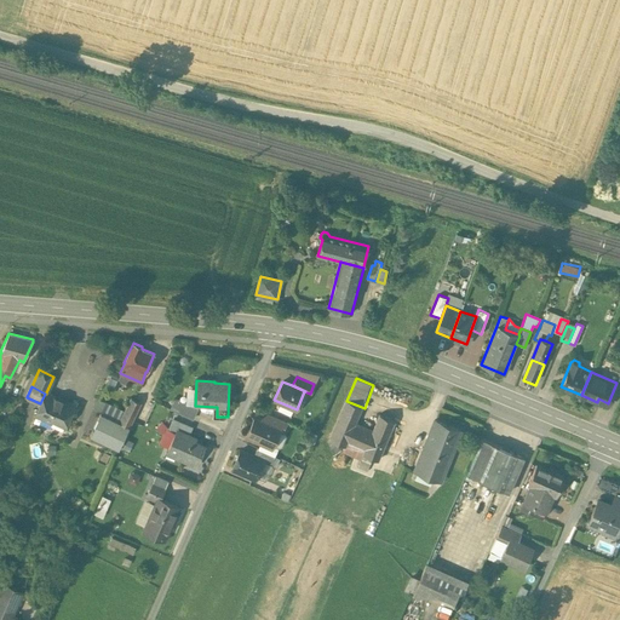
[(74,405),(46,392),(46,394),(45,394),(40,403),(35,414),(52,422),(51,425),(62,430),(64,425),(74,405)]
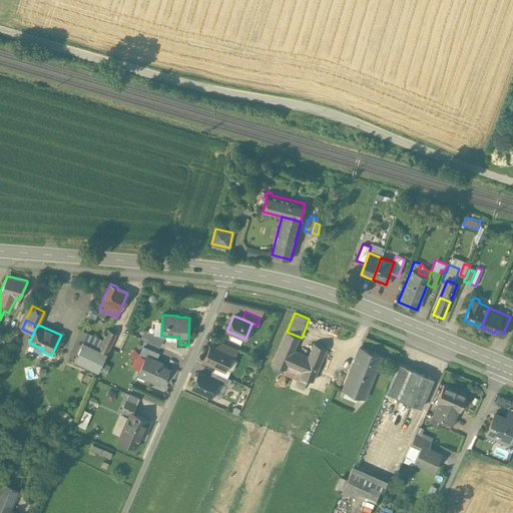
[(116,333),(108,329),(103,340),(111,345),(116,333)]
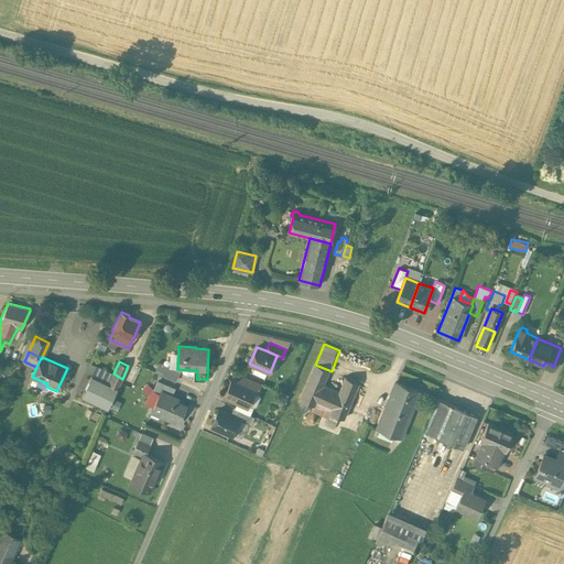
[(332,371),(315,365),(301,401),(315,407),(317,400),(334,407),(332,413),(346,420),(360,383),(347,378),(340,392),(325,386),(332,371)]
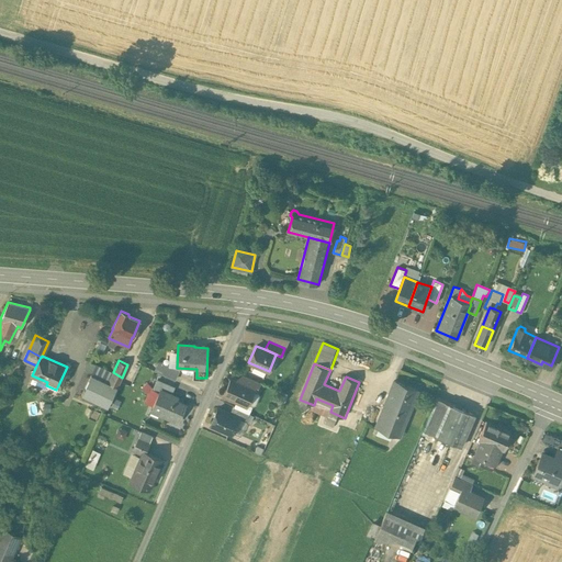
[(180,372),(170,367),(166,378),(176,382),(180,372)]
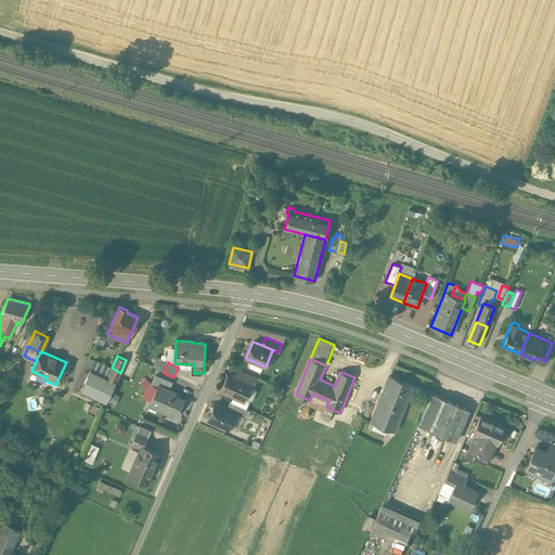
[(120,373),(112,368),(106,378),(116,383),(120,373)]
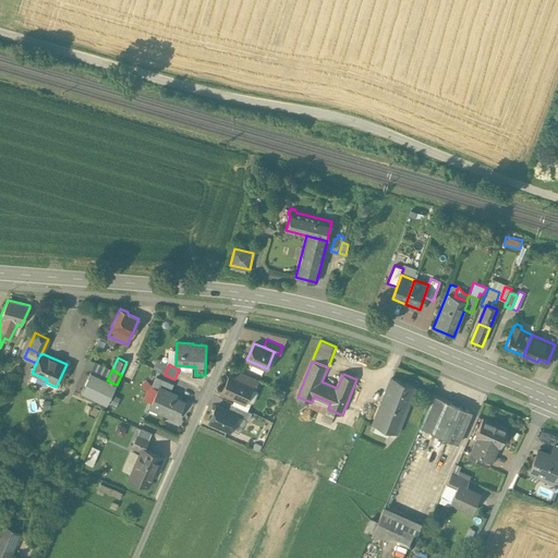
[(107,380),(91,372),(81,392),(107,404),(117,385),(107,380)]
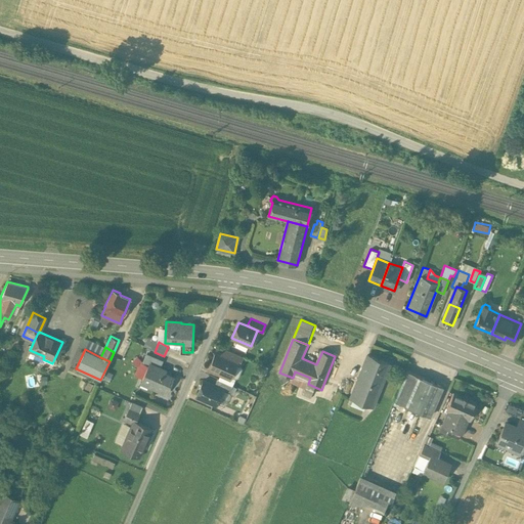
[(243,356),(226,349),(223,355),(237,361),(235,364),(238,365),(243,356)]
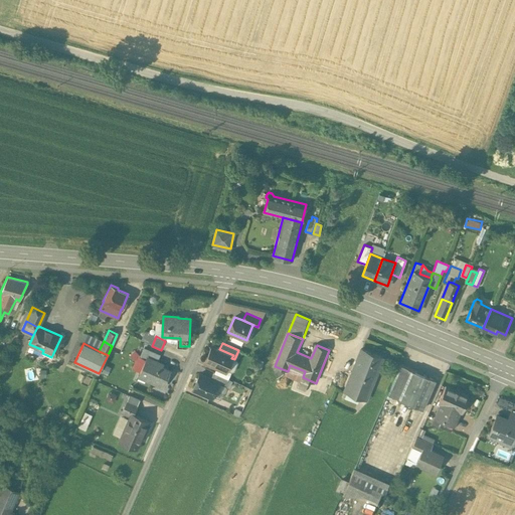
[(219,349),(212,346),(204,362),(225,371),(231,358),(233,355),(219,349)]
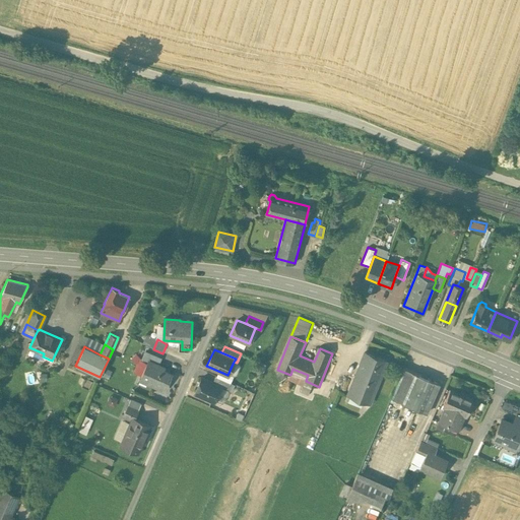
[(160,359),(145,351),(142,360),(147,362),(147,361),(157,365),(160,359)]
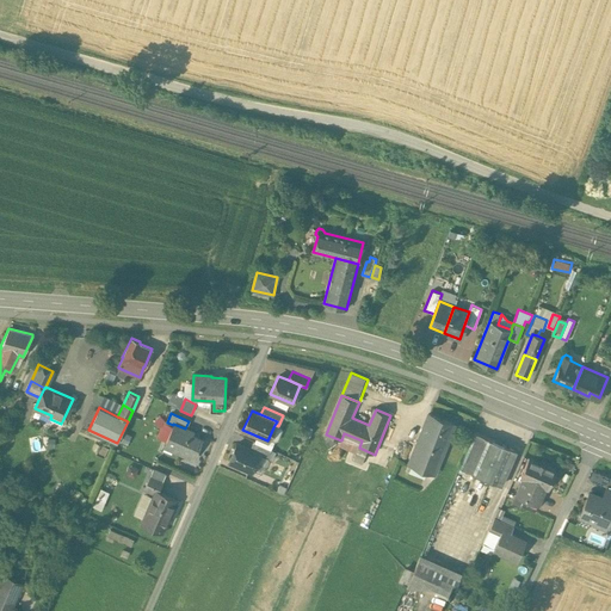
[(455,426),(431,415),(411,464),(434,475),(455,426)]
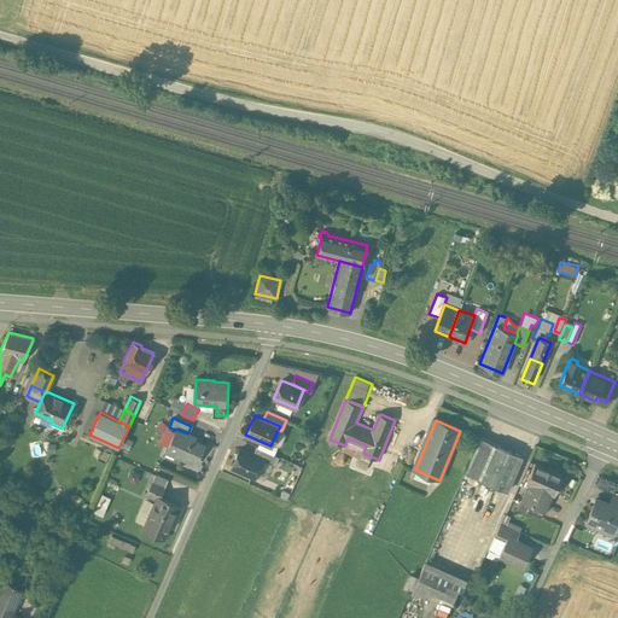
[(187,433),(175,429),(175,430),(168,447),(185,454),(184,459),(196,464),(204,445),(193,441),(194,438),(196,438),(196,437),(187,433)]
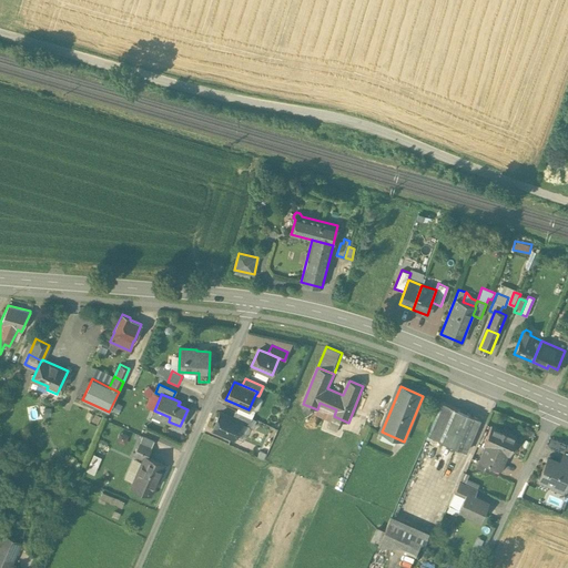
[(288,399),(280,395),(276,402),(285,406),(288,399)]
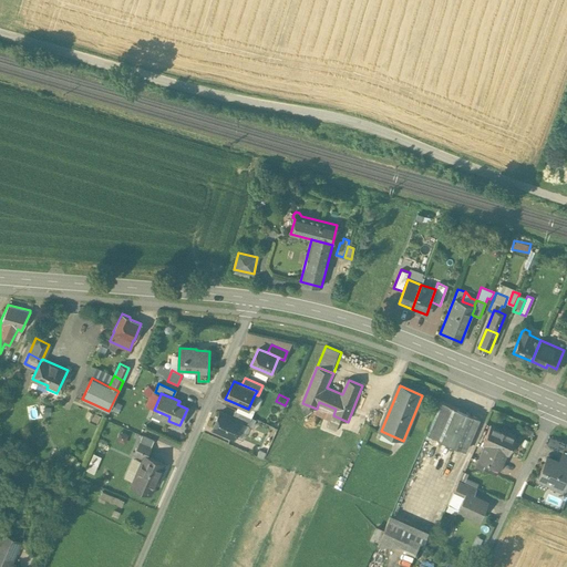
[(478,418),(441,401),(440,401),(425,433),(426,433),(464,450),(478,418)]
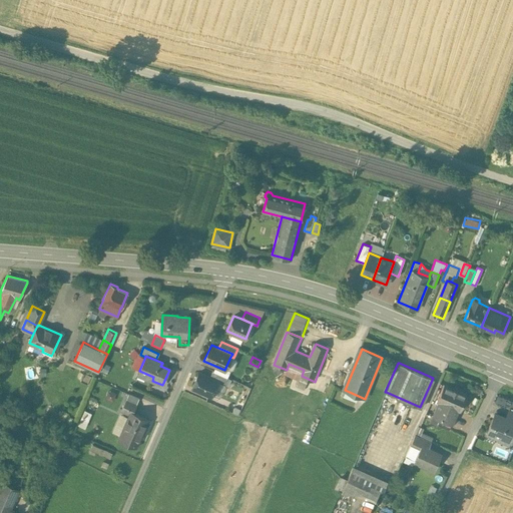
[(229,378),(212,371),(210,377),(218,381),(217,382),(226,385),(229,378)]
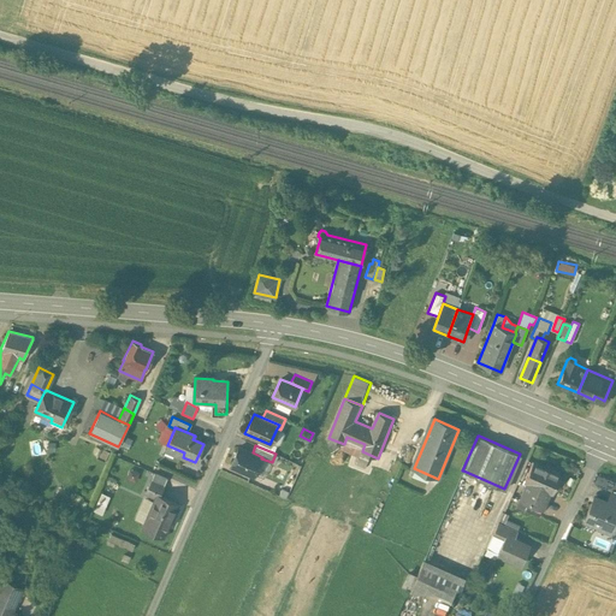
[(253,452),(238,446),(230,466),(254,477),(261,458),(262,457),(253,452)]
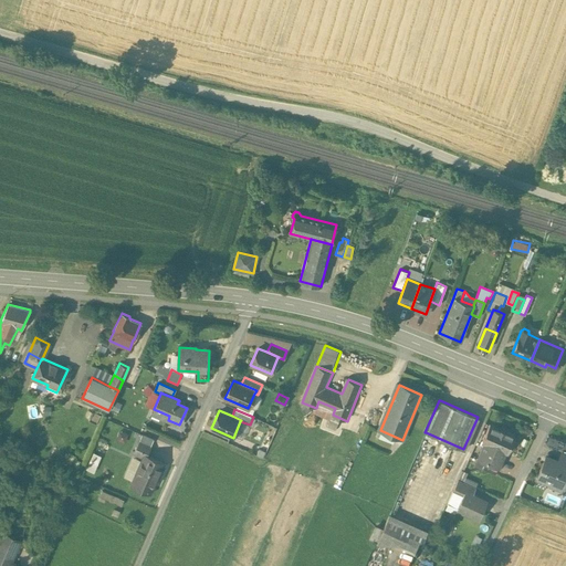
[(514,436),(490,425),(482,441),(484,442),(478,458),(485,461),(499,467),(505,452),(507,452),(514,436)]
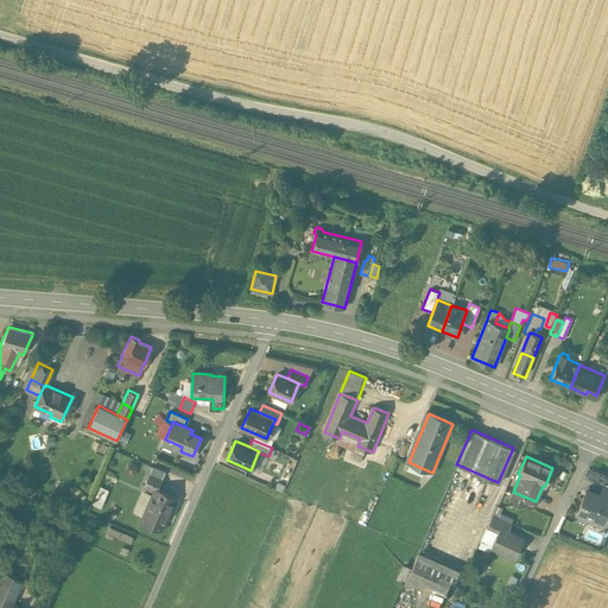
[(165,473),(153,468),(150,474),(163,479),(165,473)]
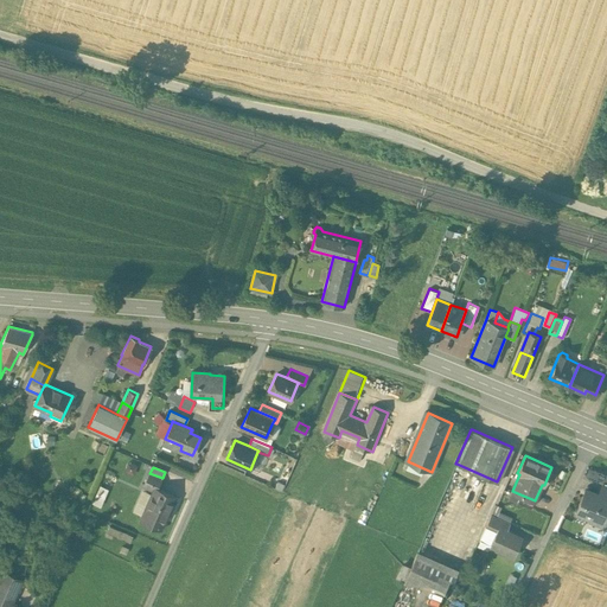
[(163,478),(149,473),(145,486),(157,491),(163,478)]
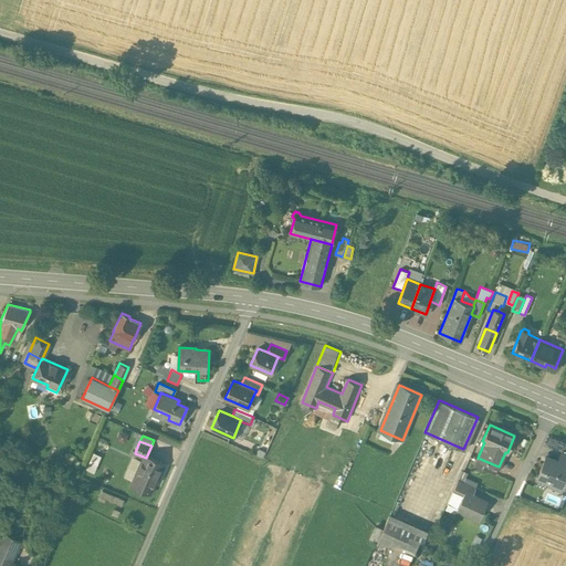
[(93,452),(86,469),(93,471),(100,454),(93,452)]
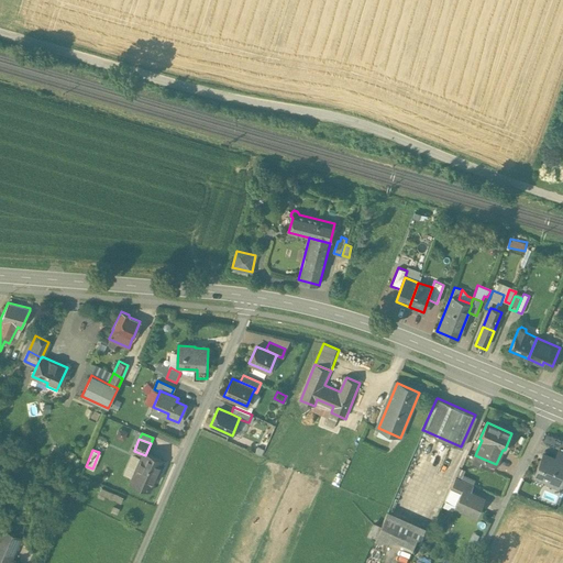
[(122,475),(135,479),(144,459),(131,453),(122,475)]
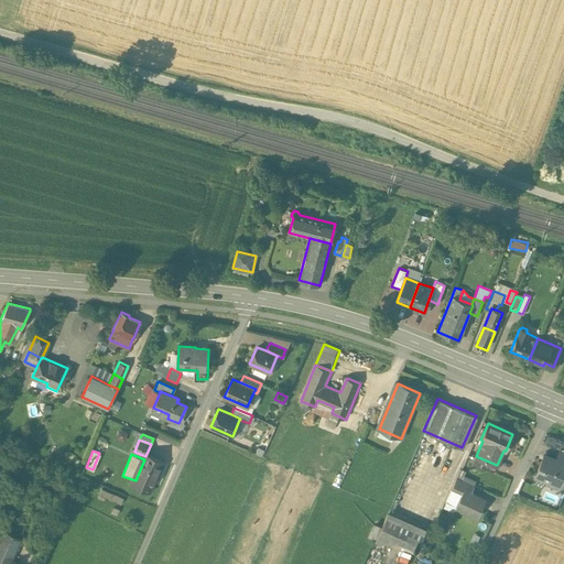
[(164,461),(150,454),(147,461),(144,459),(136,480),(152,488),(164,461)]
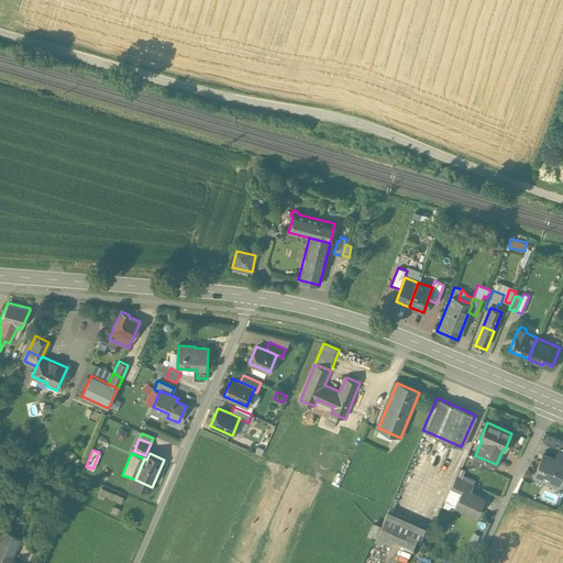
[(562,462),(555,460),(543,454),(534,474),(559,484),(562,473),(562,462)]
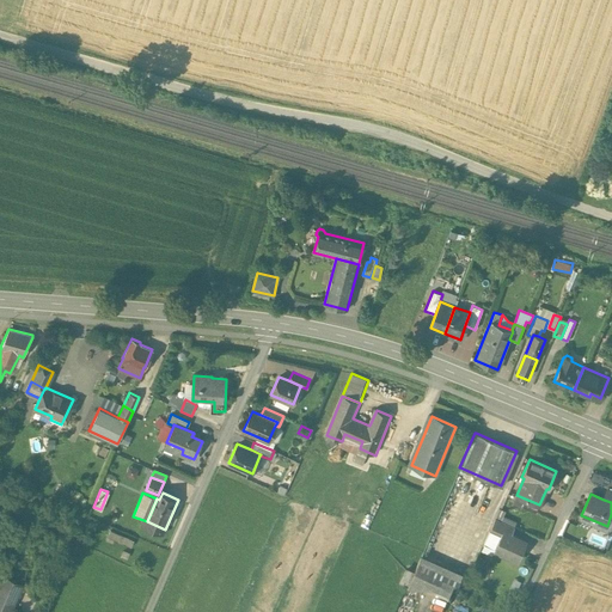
[(539,505),(525,499),(521,506),(536,512),(539,505)]
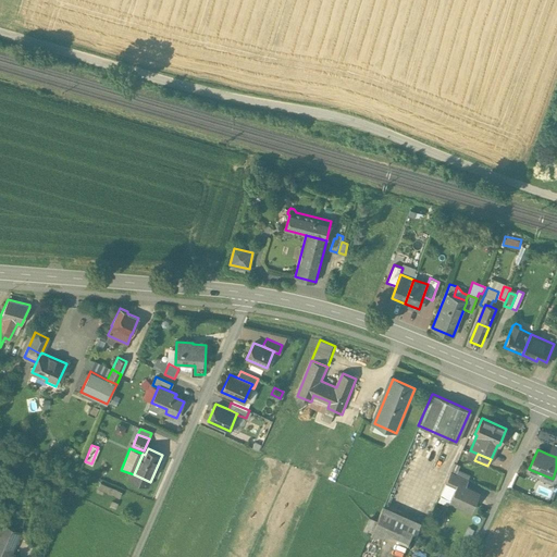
[(458,483),(465,486),(468,479),(450,471),(445,483),(456,487),(458,483)]
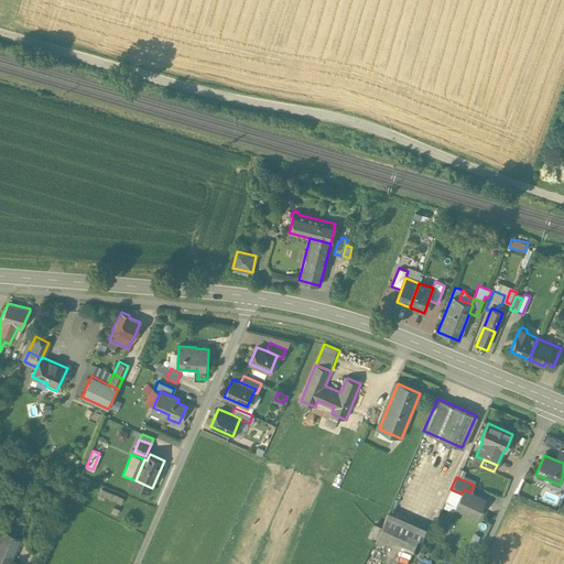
[(123,498),(100,488),(98,495),(120,503),(123,498)]
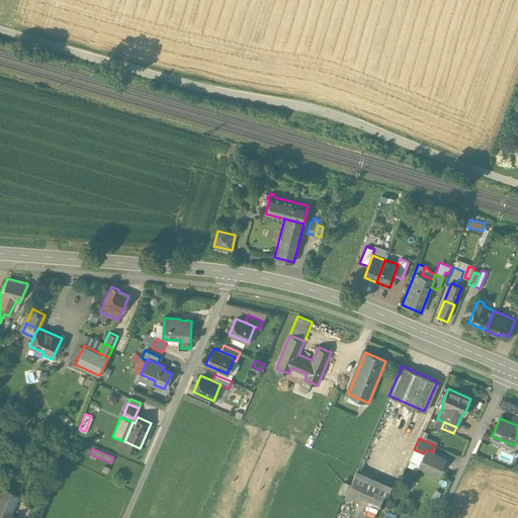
[(432,452),(426,449),(424,453),(418,465),(437,475),(445,458),(432,452)]
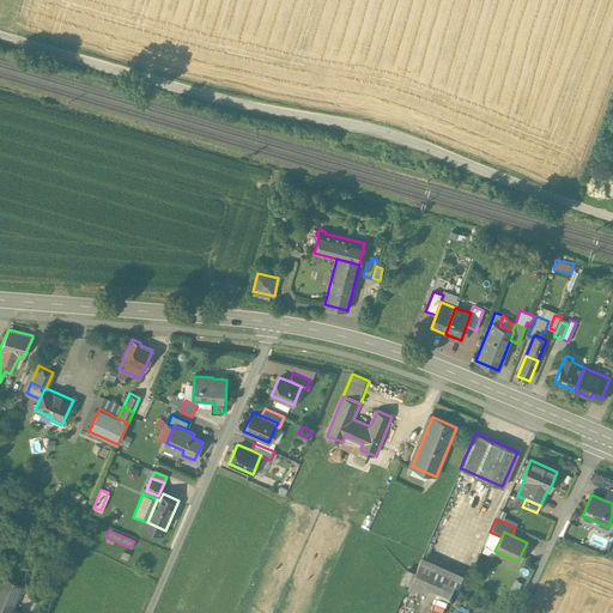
[(461,576),(422,558),(416,572),(408,587),(449,605),(461,576)]
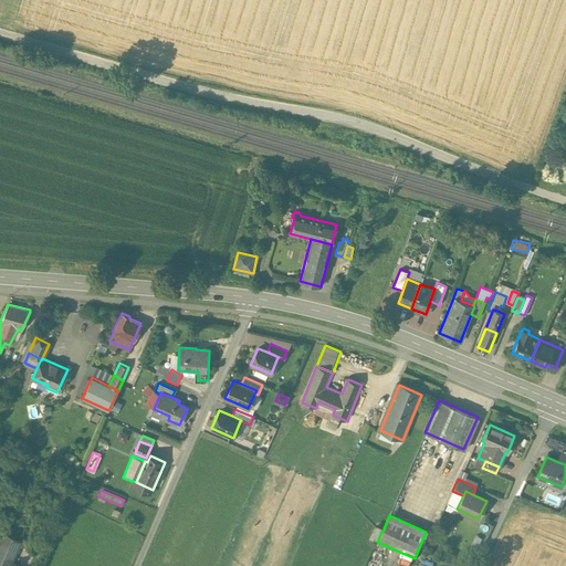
[(369,538),(377,542),(384,528),(376,525),(369,538)]
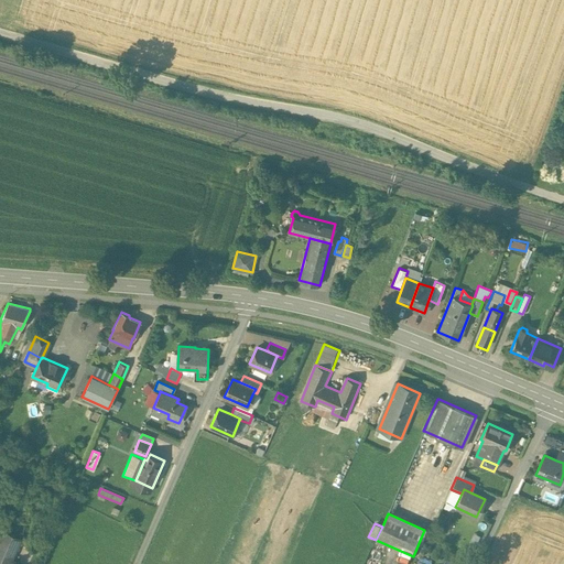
[(0,563),(10,563),(21,539),(0,529),(0,563)]
